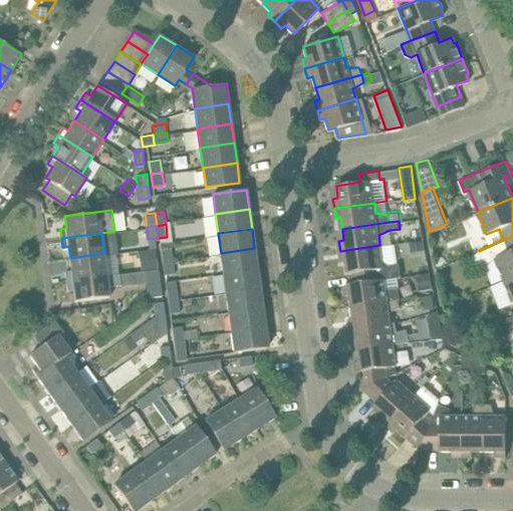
[(496,258),(504,280),(512,276),(512,236),(479,251),(484,263),(496,258)]
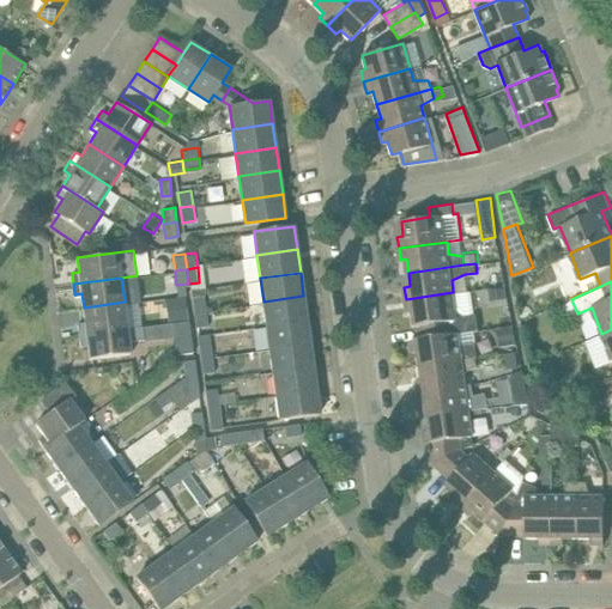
[(506,286),(489,288),(490,298),(508,296),(506,286)]
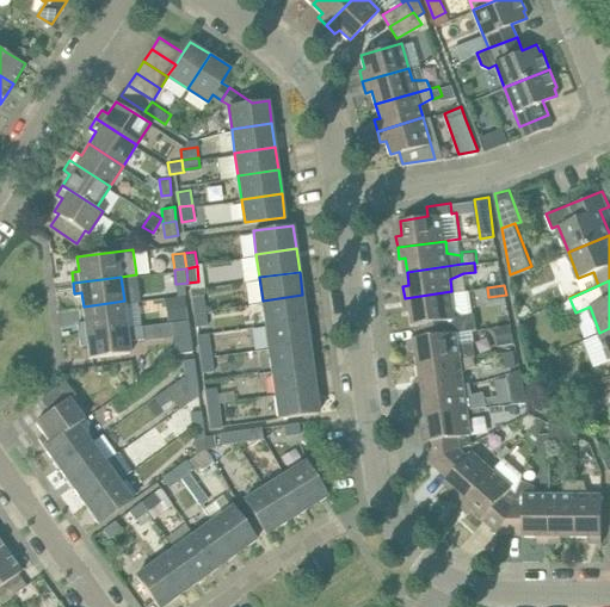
[(205,304),(203,286),(191,287),(193,305),(205,304)]
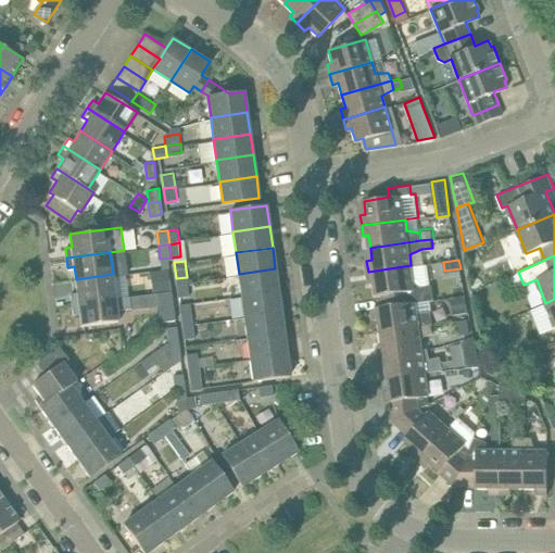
[(413,277),(411,265),(368,272),(369,283),(375,281),(377,294),(383,293),(386,305),(416,301),(433,299),(431,284),(419,285),(413,277)]
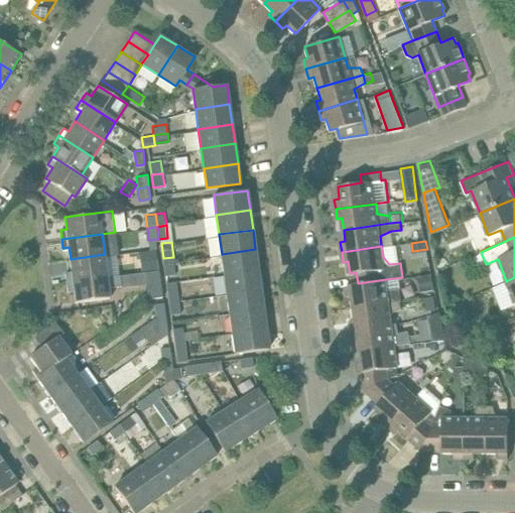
[(156,248),(140,250),(142,269),(159,267),(157,255),(156,248)]
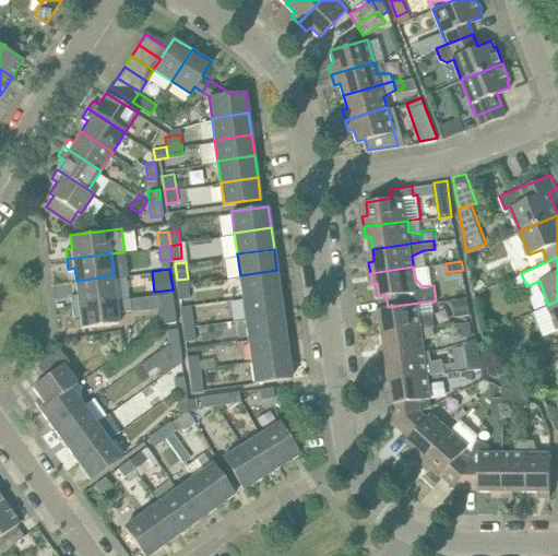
[(240,275),(242,296),(280,291),(276,270),(240,275)]
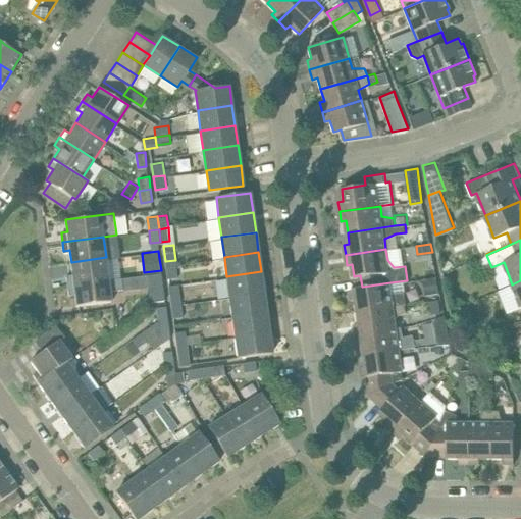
[(106,257),(71,262),(72,273),(66,274),(67,283),(108,278),(106,257)]
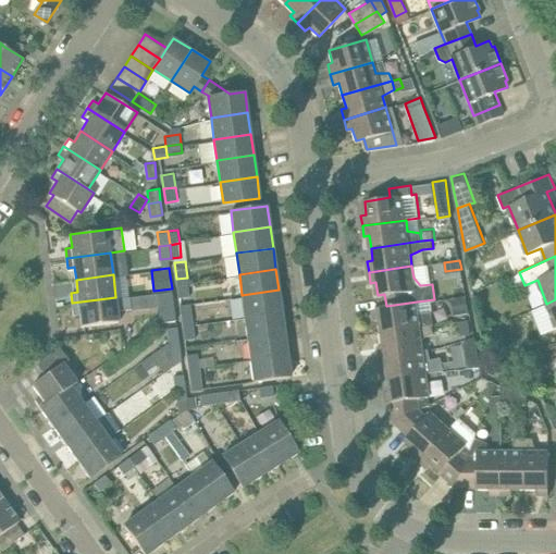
[(176,279),(178,296),(189,294),(187,278),(176,279)]
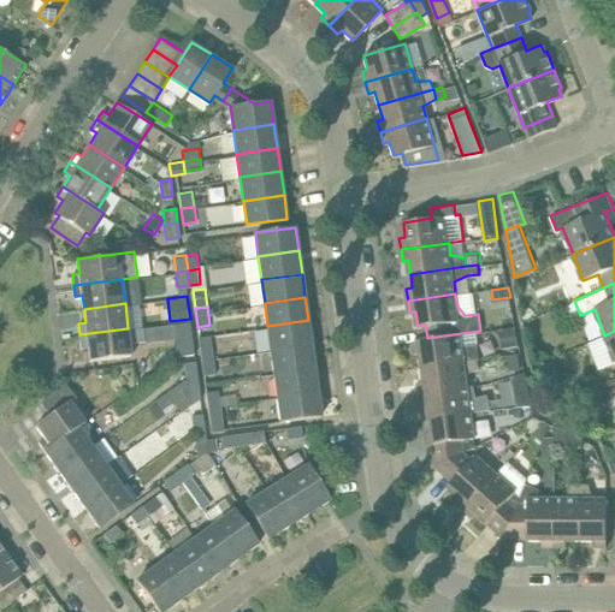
[(193,336),(190,320),(178,321),(181,337),(193,336)]
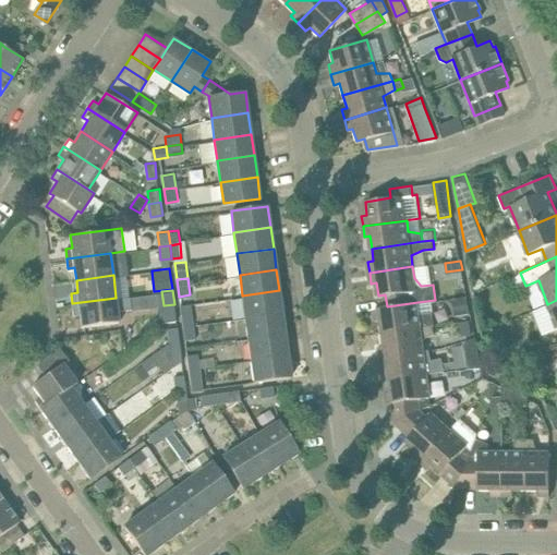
[(279,290),(242,296),(245,317),(282,312),(279,290)]
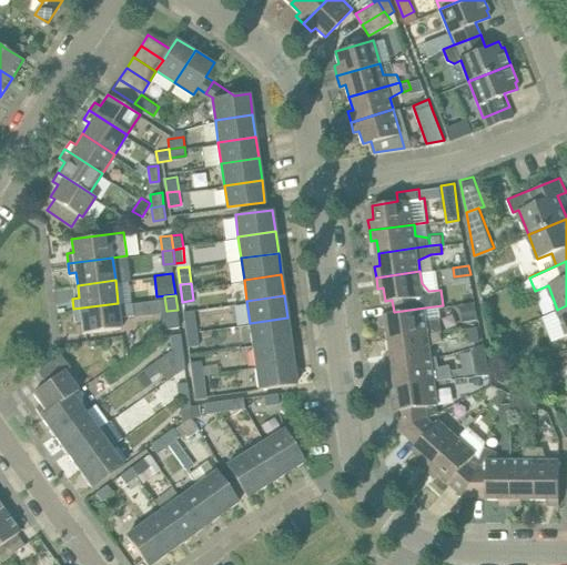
[(478,318),(475,301),(459,303),(463,321),(478,318)]
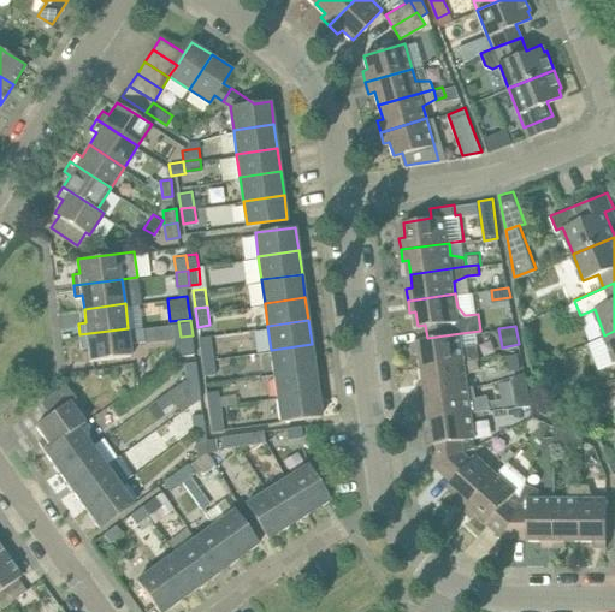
[(128,328),(80,334),(82,345),(89,345),(90,360),(131,354),(130,342),(145,339),(143,327),(128,330),(128,328)]
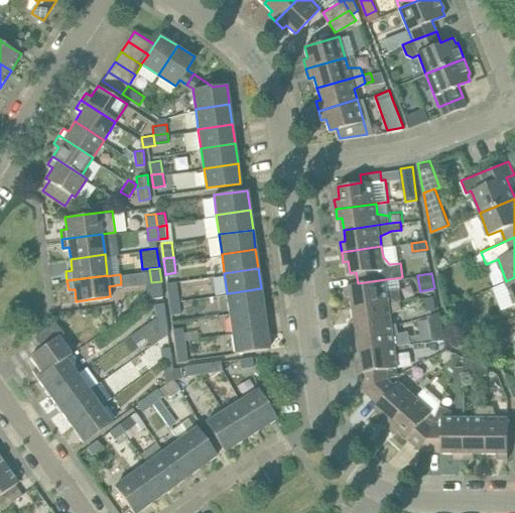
[(514,277),(506,281),(514,301),(514,277)]
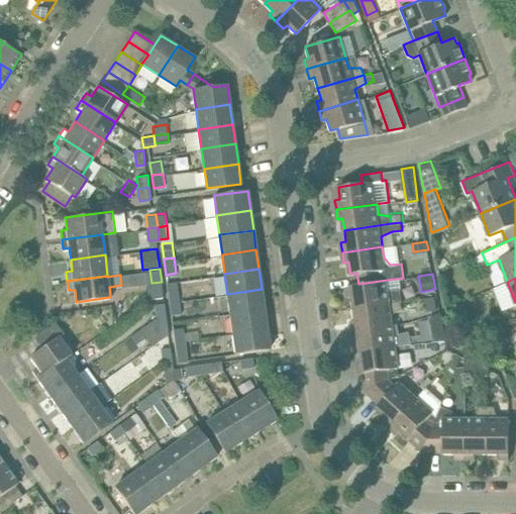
[(388,289),(387,280),(358,284),(346,286),(348,296),(353,295),(354,307),(402,300),(400,287),(388,289)]
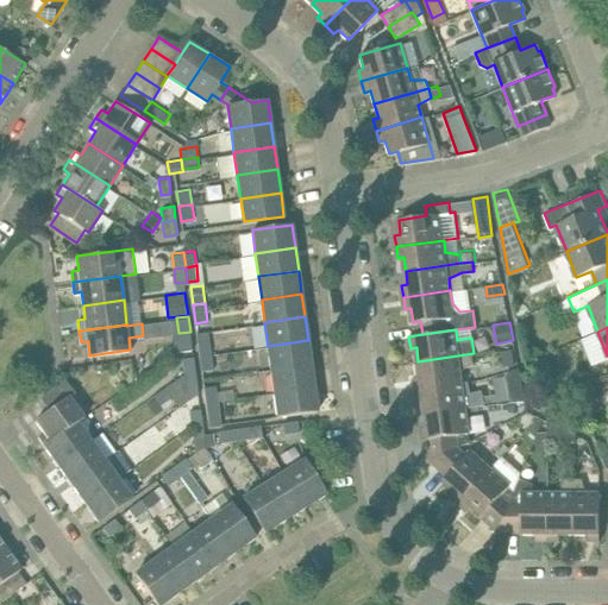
[(193,347),(190,332),(179,333),(174,334),(176,350),(193,347)]
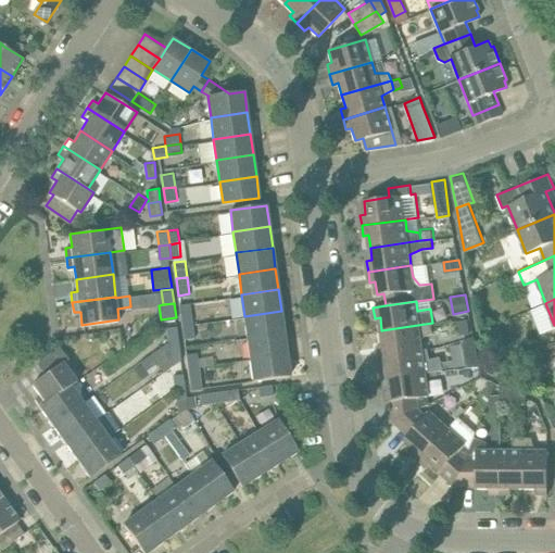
[(180,311),(183,325),(193,323),(191,310),(180,311)]
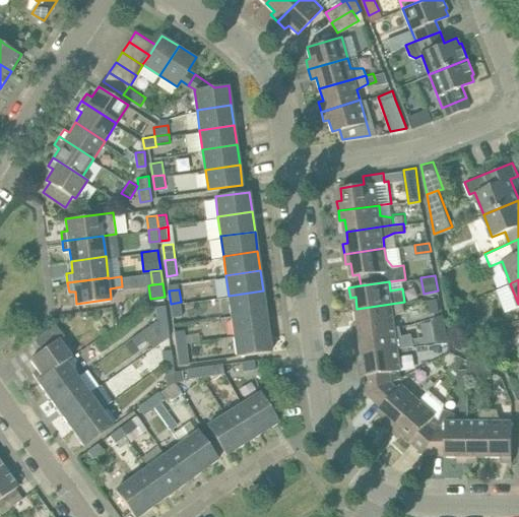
[(266,310),(263,291),(229,296),(232,315),(266,310)]
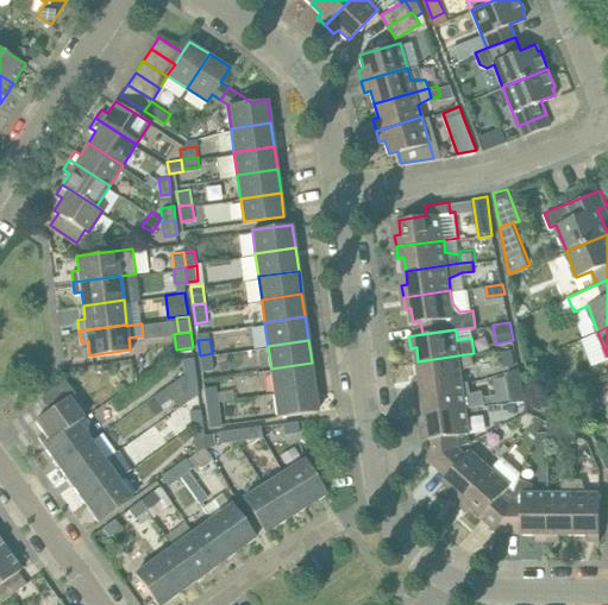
[(513,348),(501,350),(503,365),(515,364),(513,348)]
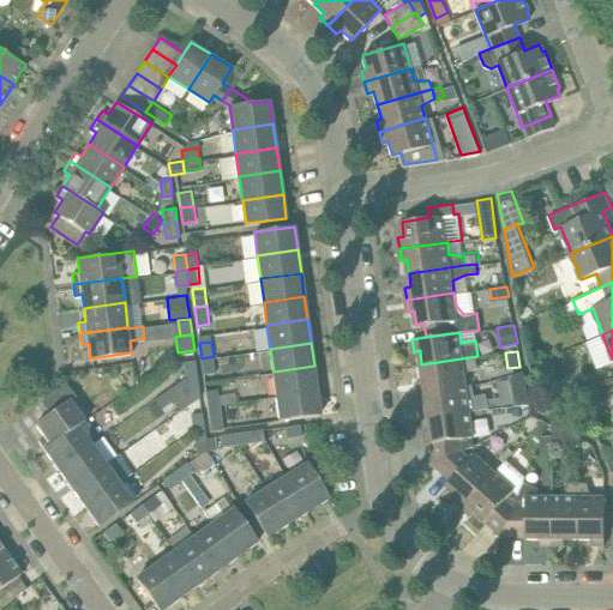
[(216,370),(214,356),(202,358),(204,373),(216,370)]
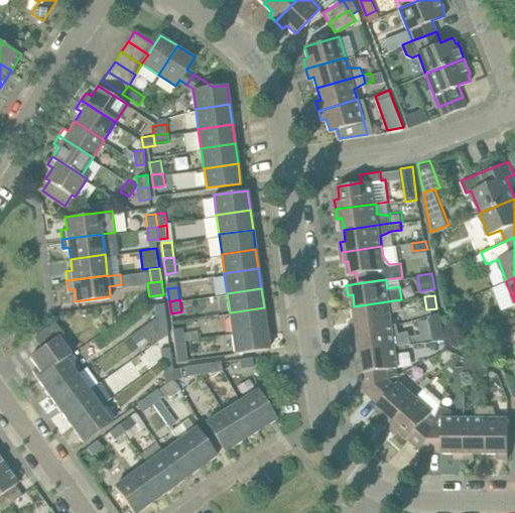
[(352,329),(392,323),(391,312),(402,307),(401,299),(354,306),(356,318),(351,318),(352,329)]
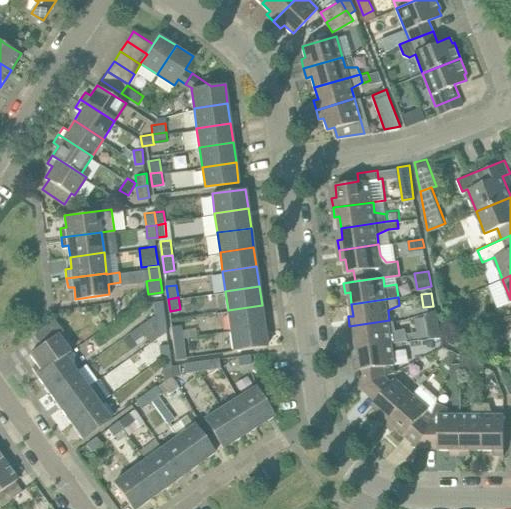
[(163,299),(153,300),(155,312),(165,311),(163,299)]
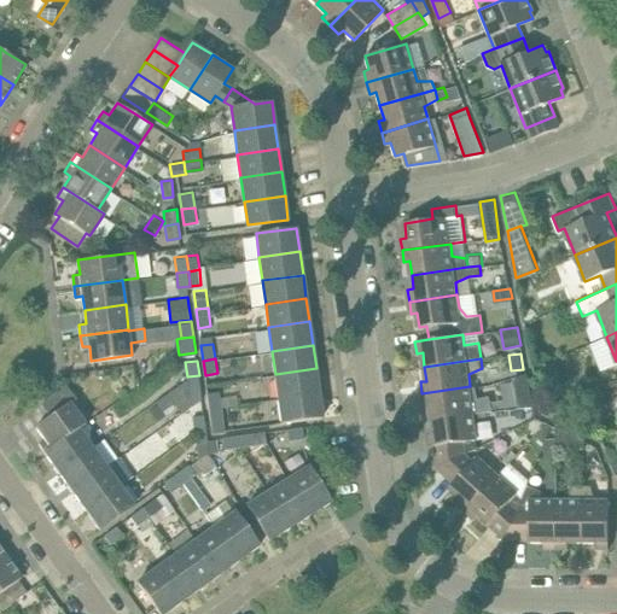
[(275,374),(278,398),(319,392),(316,368),(275,374)]
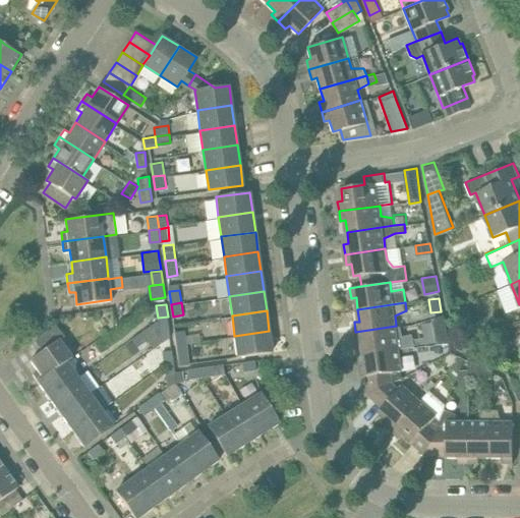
[(450,342),(445,314),(431,318),(437,343),(450,342)]
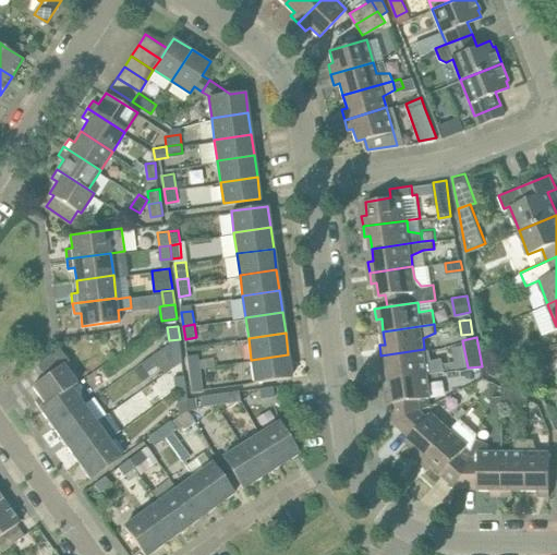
[(180,339),(169,340),(171,353),(181,352),(180,339)]
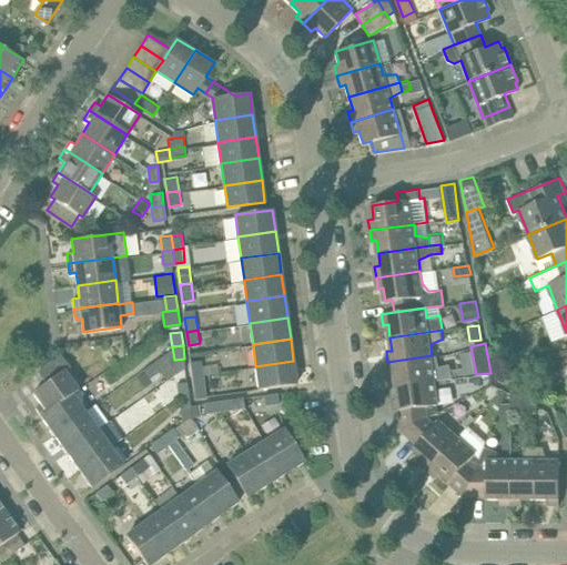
[(172,346),(154,360),(160,369),(161,370),(174,360),(172,346)]
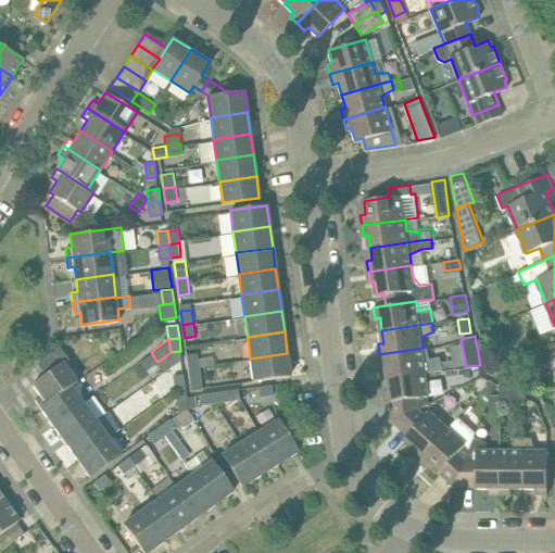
[(35,398),(41,406),(77,380),(64,362),(68,359),(61,347),(37,363),(46,374),(33,382),(40,393),(35,398)]
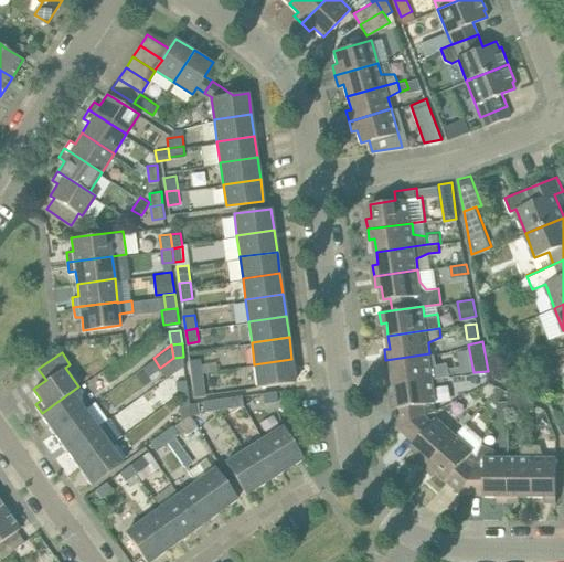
[(432,366),(429,353),(385,360),(387,371),(393,370),(394,383),(433,378),(446,375),(445,368),(432,366)]
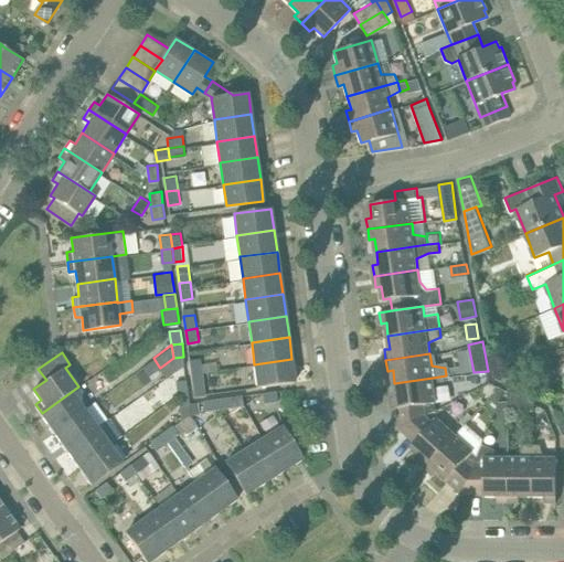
[(191,372),(203,371),(202,358),(190,359),(191,372)]
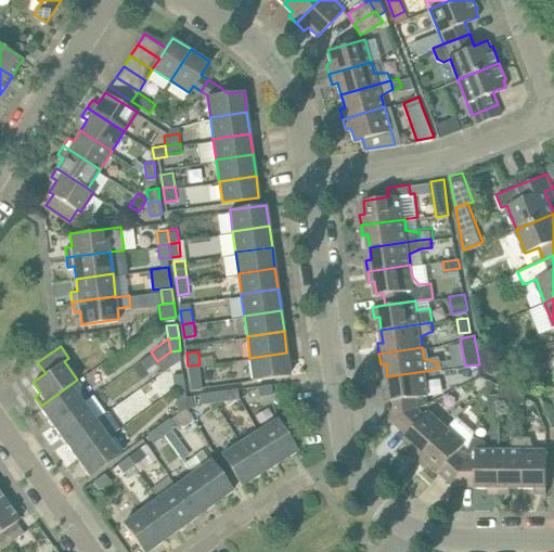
[(286,352),(249,358),(253,379),(290,373),(286,352)]
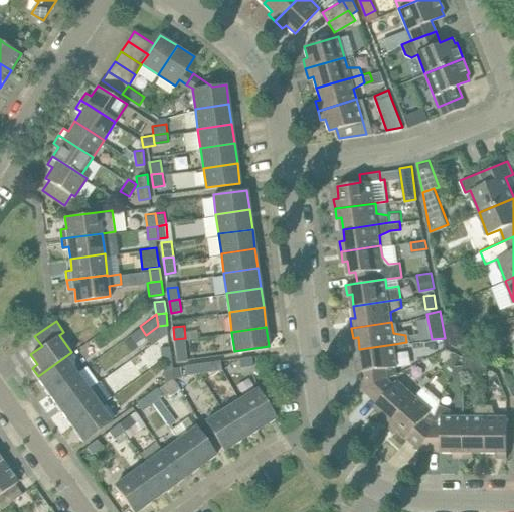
[(185,338),(174,339),(176,351),(187,350),(185,338)]
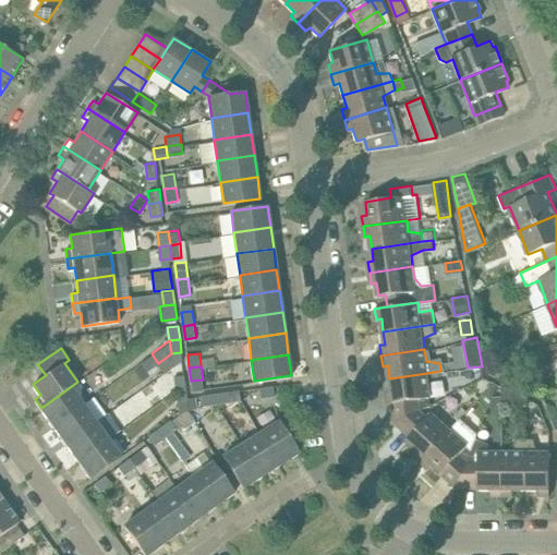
[(396,422),(421,409),(419,398),(431,397),(427,373),(389,378),(391,391),(386,391),(387,402),(392,402),(396,422)]
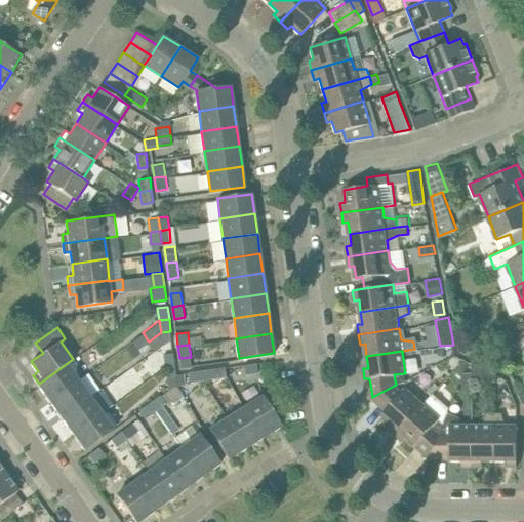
[(165,370),(175,369),(173,352),(163,353),(165,370)]
